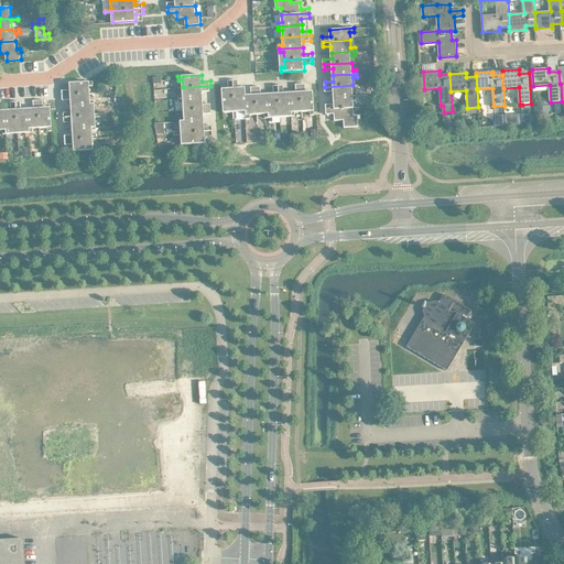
[(235,118),(236,118),(234,79),(229,80),(229,88),(223,88),(224,112),(234,111),(235,118)]
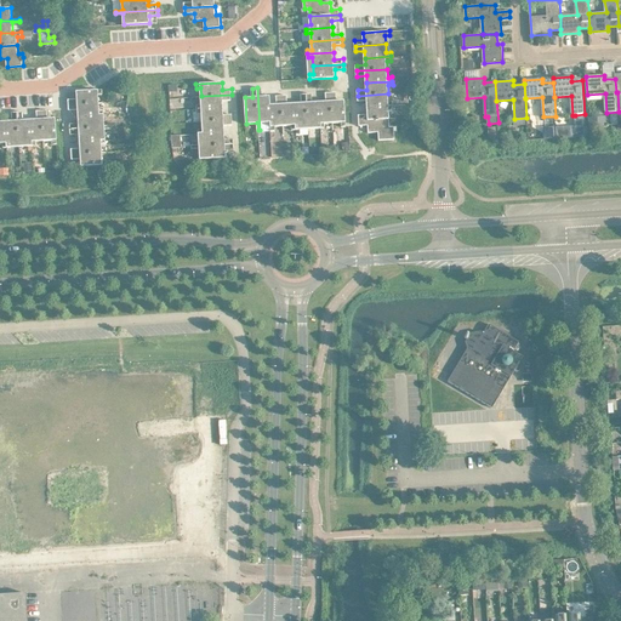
[(261,123),(272,123),(271,104),(272,104),(271,96),(263,96),(263,87),(257,87),(260,130),(261,130),(261,123)]
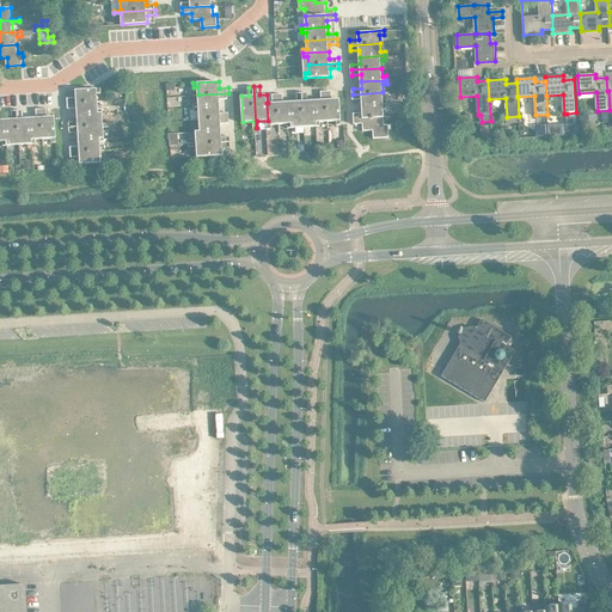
[(68,98),(68,103),(98,102),(98,93),(102,93),(102,89),(75,90),(77,97),(68,98)]
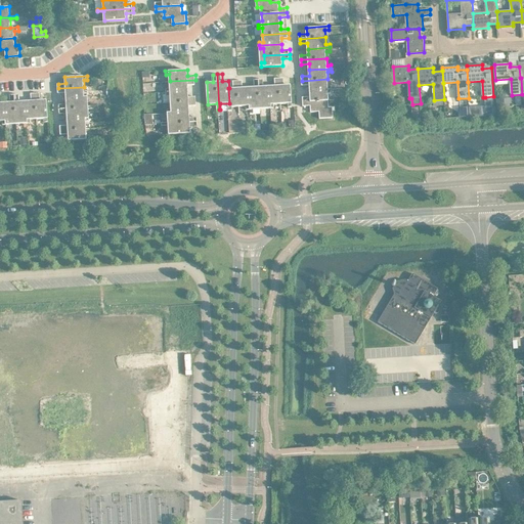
[(276,85),(270,86),(271,107),(274,107),(274,103),(281,103),(279,78),(275,78),(276,85)]
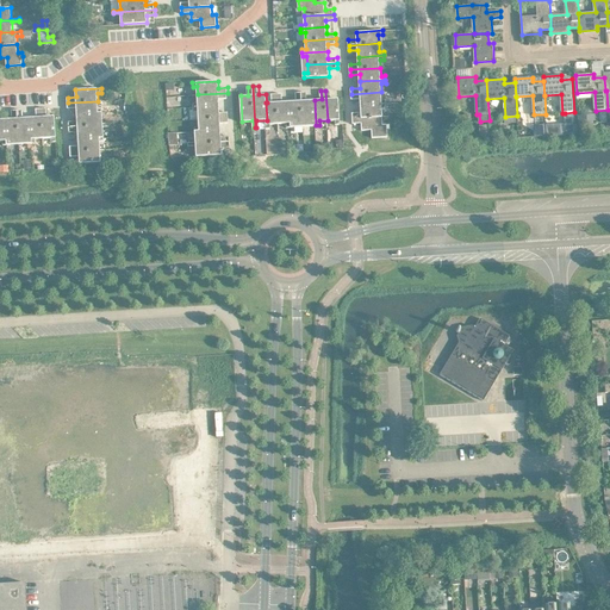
[(331,91),(325,91),(328,120),(336,120),(336,124),(341,124),(340,98),(331,99),(331,91)]
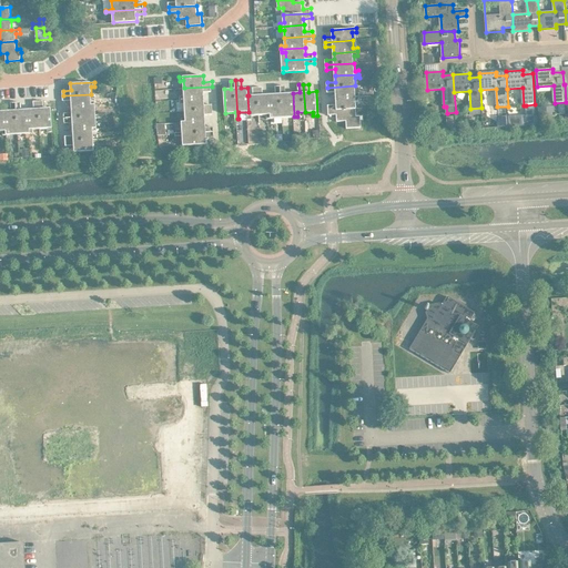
[(276,94),(270,94),(272,119),(275,118),(275,114),(283,113),(281,85),(275,85),(276,94)]
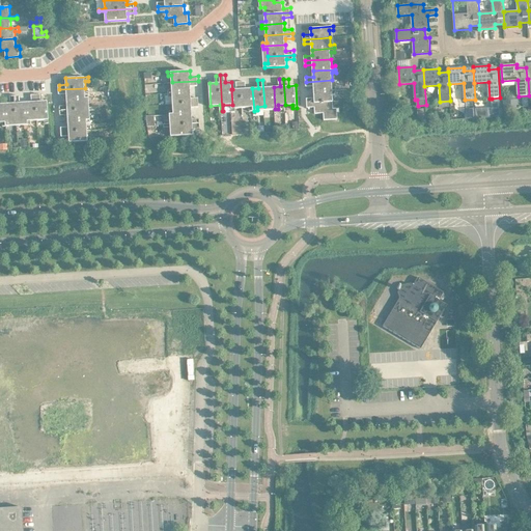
[(268,80),(262,80),(264,106),(271,106),(272,109),(275,109),(274,87),(268,87),(268,80)]
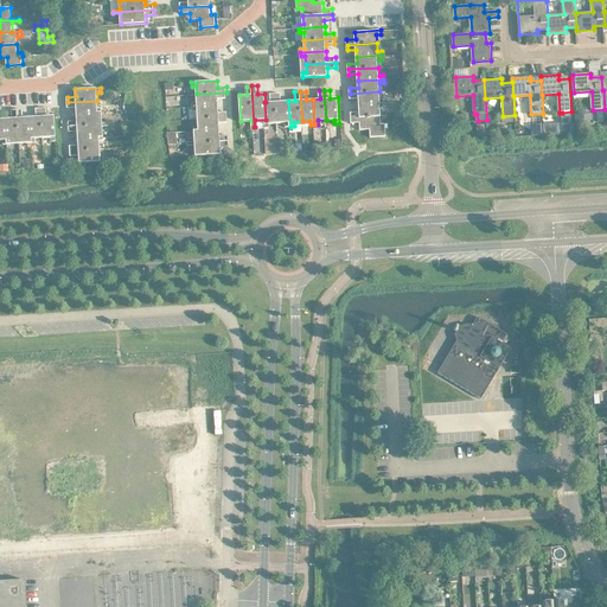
[(359,98),(359,104),(385,103),(384,100),(381,100),(379,91),(350,94),(351,98),(359,98)]
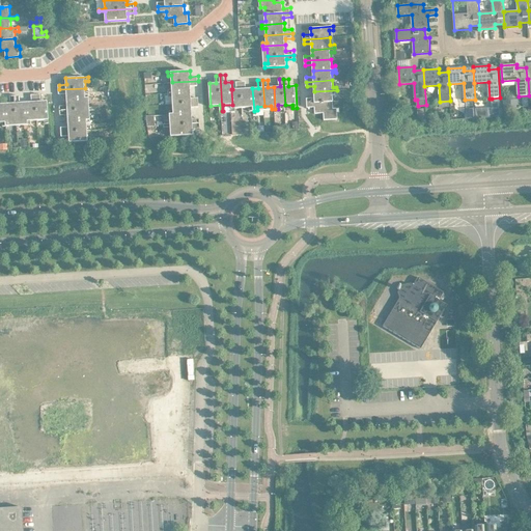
[(168,89),(169,93),(191,91),(191,86),(198,85),(198,81),(172,82),(172,89),(168,89)]
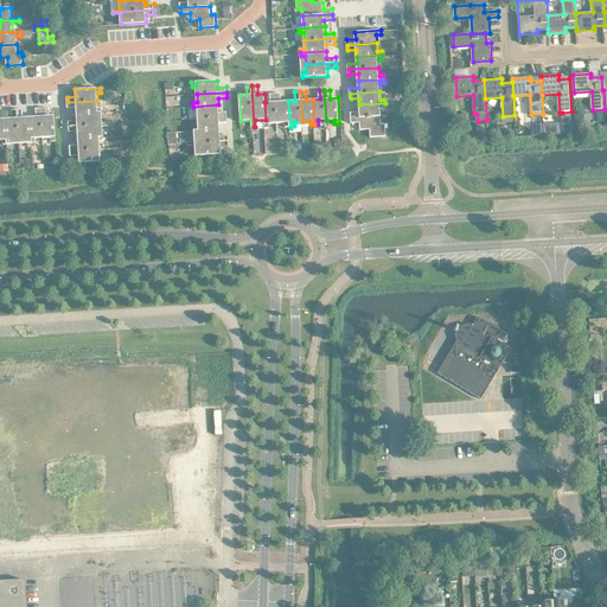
[(266,120),(266,128),(270,128),(269,123),(278,123),(276,93),(270,94),(272,102),(266,102),(264,102),(266,120)]
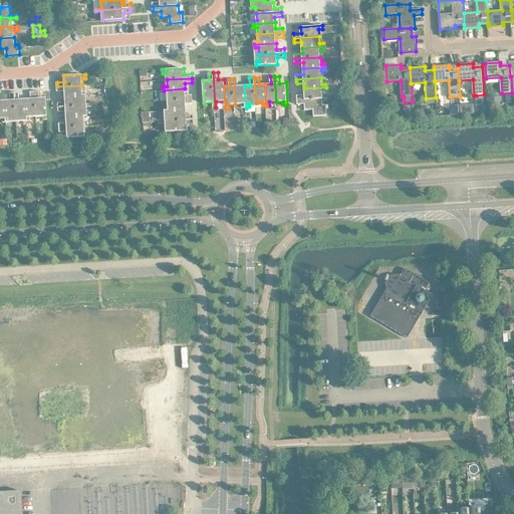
[(238,78),(234,78),(235,104),(242,103),(242,107),(246,107),(244,85),(239,85),(238,78)]
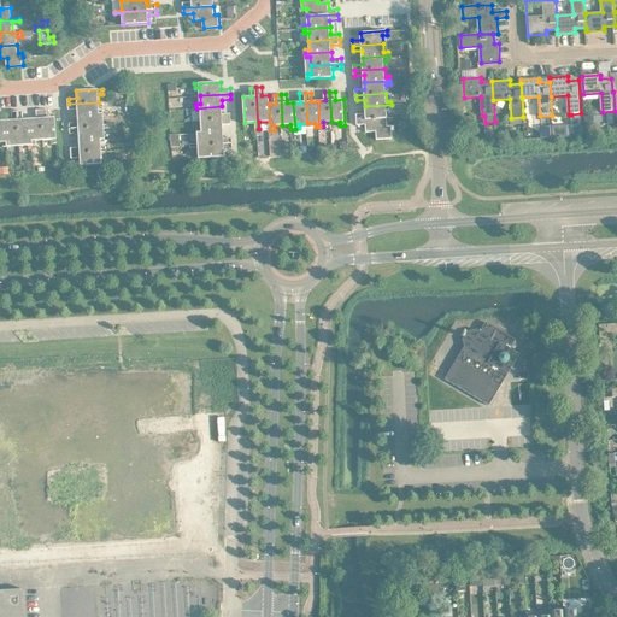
[(77,109),(78,116),(104,115),(104,110),(99,111),(99,103),(69,104),(69,109),(77,109)]
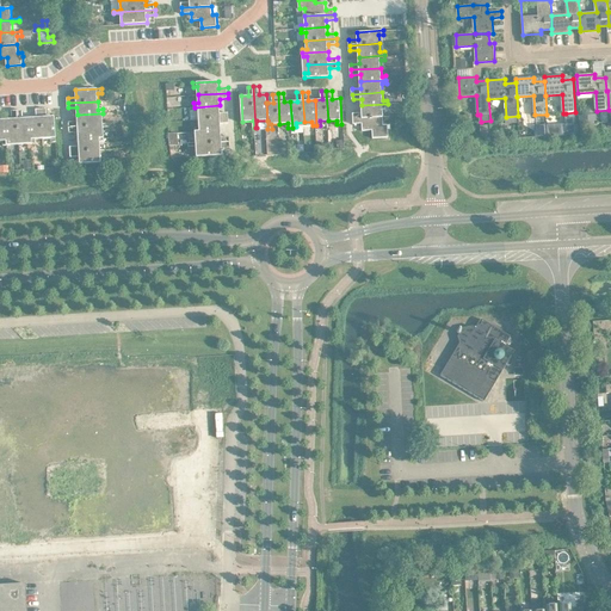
[(353,113),(355,118),(384,116),(383,109),(388,107),(388,104),(362,105),(363,112),(353,113)]
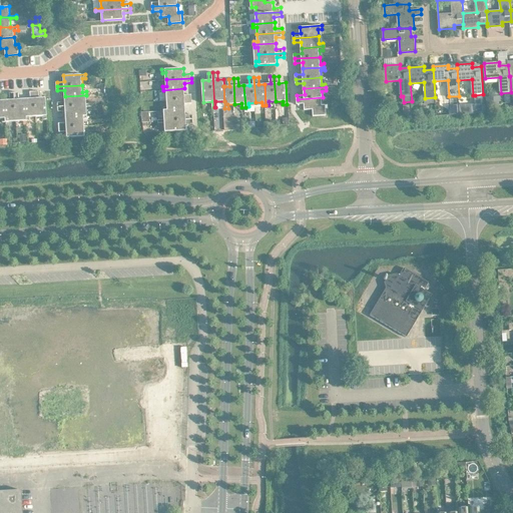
[(166,93),(167,100),(192,98),(192,94),(185,94),(184,88),(163,90),(163,93),(166,93)]
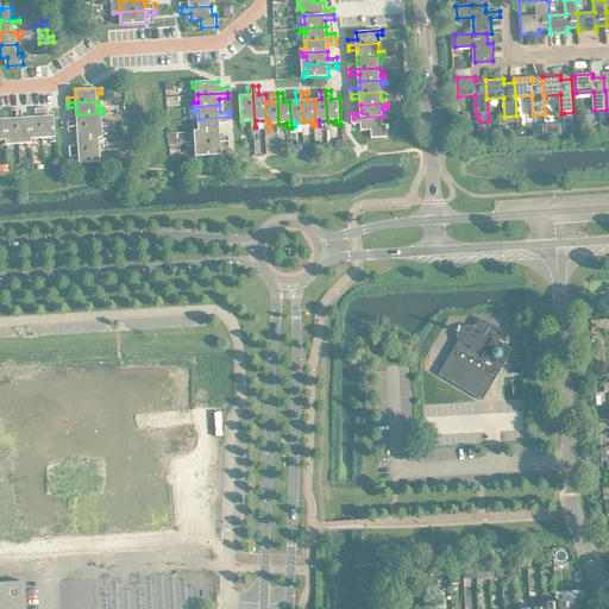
[(48,107),(42,108),(44,138),(52,137),(52,142),(57,142),(55,115),(48,117),(48,107)]
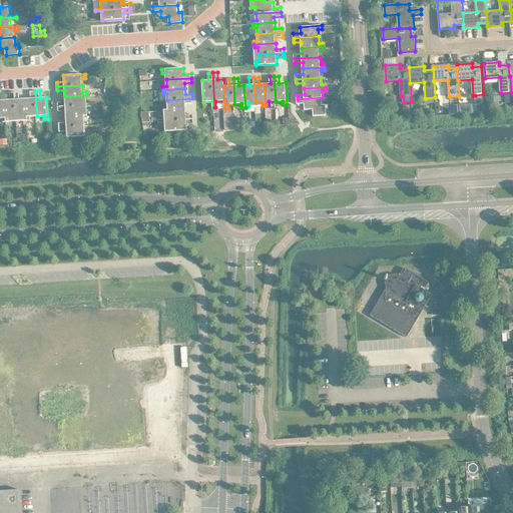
[(31,98),(25,98),(27,120),(30,120),(30,116),(37,116),(35,91),(31,91),(31,98)]
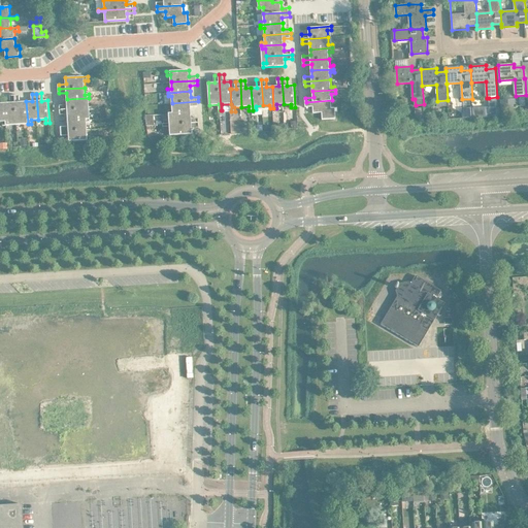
[(11,102),(5,103),(6,125),(10,125),(10,122),(17,121),(15,95),(10,95),(11,102)]
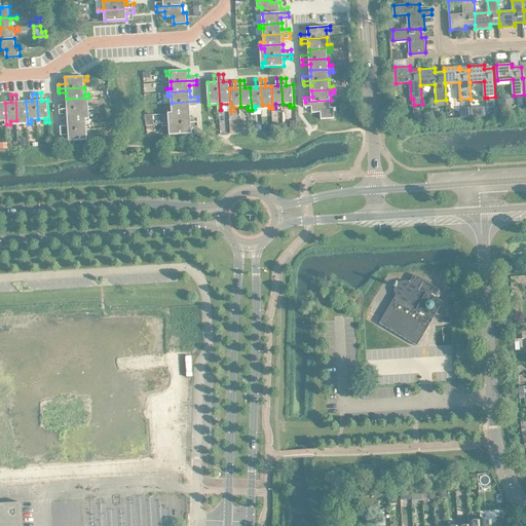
[(20,95),(15,95),(16,120),(24,120),(24,123),(28,123),(26,101),(21,102),(20,95)]
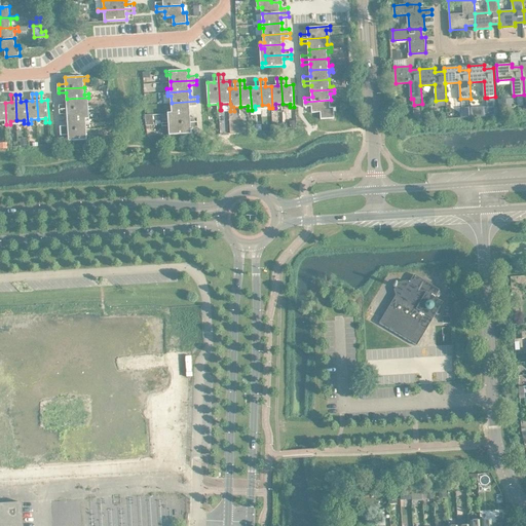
[(488,107),(472,108),(473,117),(496,115),(495,97),(487,98),(488,107)]
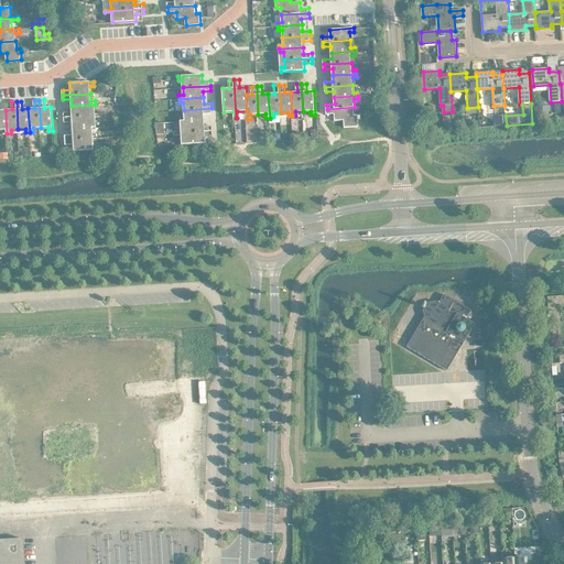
[(64,112),(64,117),(102,115),(102,114),(96,114),(95,105),(72,106),(72,112),(64,112)]
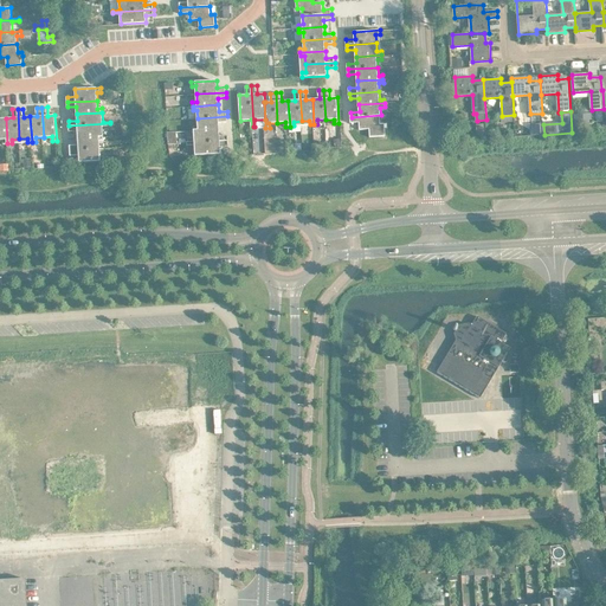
[(593,114),(575,115),(575,124),(593,123),(593,114)]
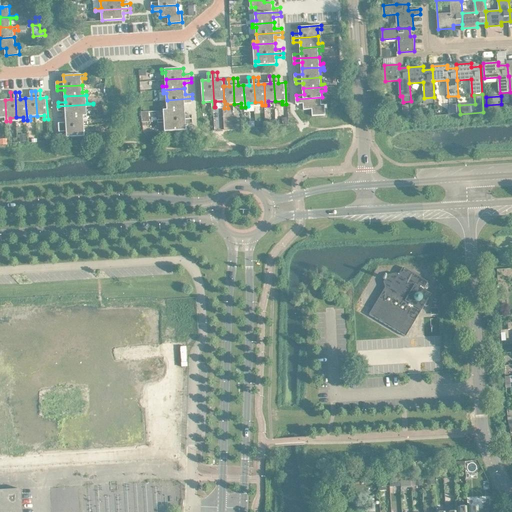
[(322,97),(297,99),(297,103),(304,103),(304,109),(313,109),(313,115),(326,114),(326,108),(326,104),(322,104),(322,97)]
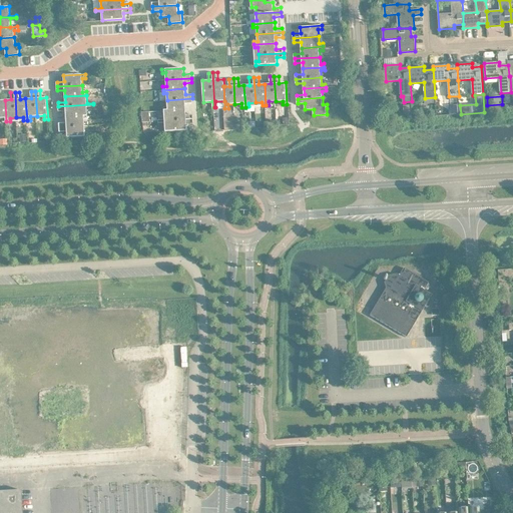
[(164,107),(164,110),(185,109),(185,103),(192,103),(192,98),(167,100),(167,106),(164,107)]
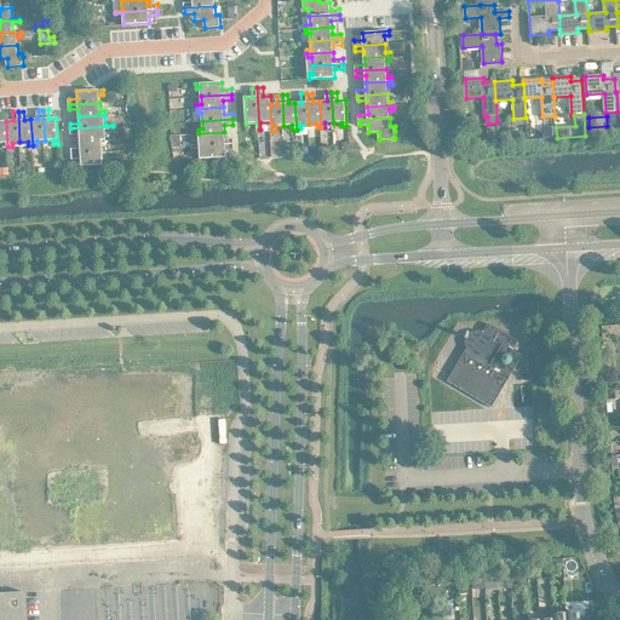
[(79,133),(80,141),(105,139),(105,128),(113,128),(113,126),(70,128),(70,135),(79,133)]
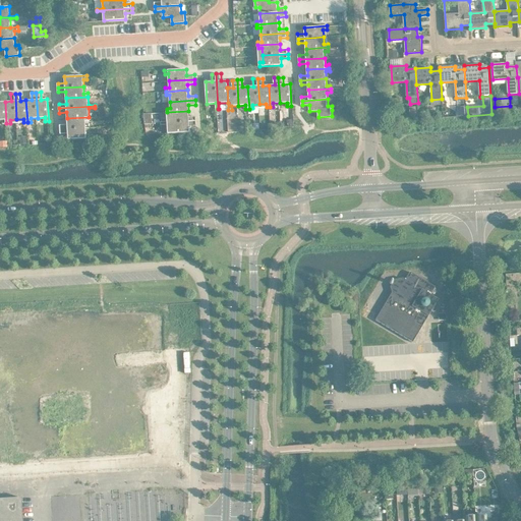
[(161,121),(161,122),(196,121),(196,116),(189,116),(188,111),(167,112),(167,121),(161,121)]
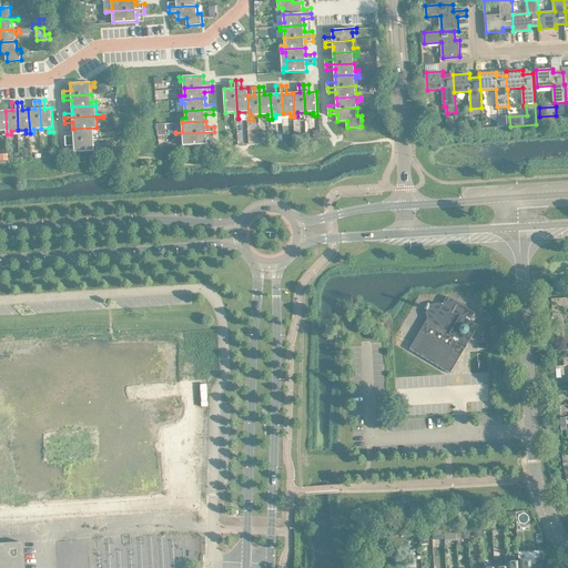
[(166,123),(158,124),(159,135),(166,134),(166,123)]
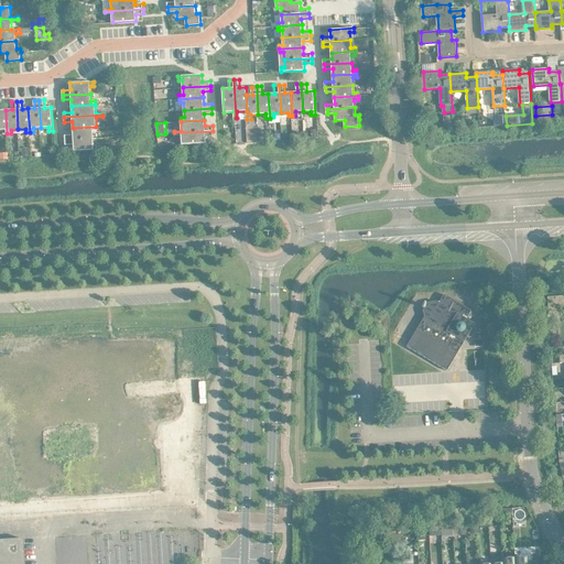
[(65,134),(65,140),(93,138),(93,130),(97,130),(96,127),(73,128),(73,134),(65,134)]
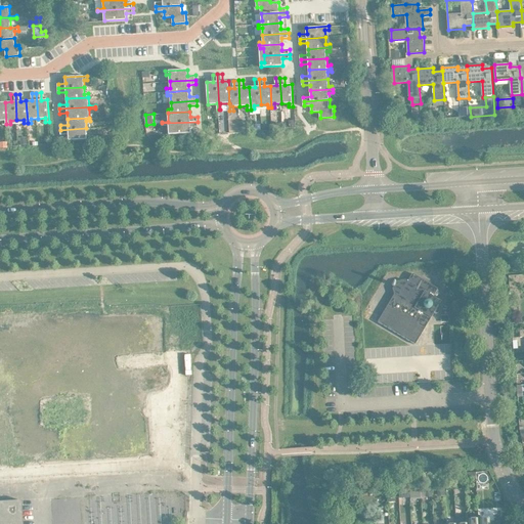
[(198,122),(162,123),(162,125),(168,125),(169,134),(191,133),(190,126),(198,126),(198,122)]
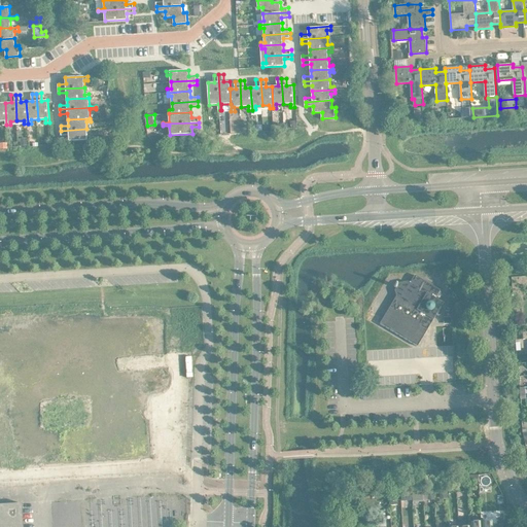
[(86,129),(61,131),(61,135),(69,135),(69,141),(92,140),(91,136),(88,136),(86,129)]
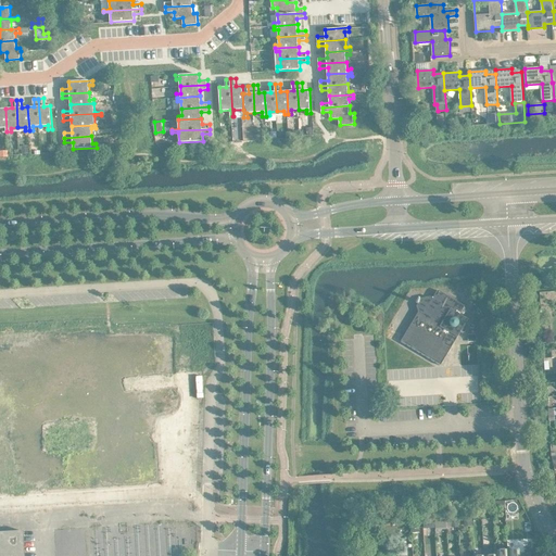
[(415,320),(402,341),(442,365),(458,337),(462,331),(463,332),(466,331),(468,329),(467,326),(466,325),(469,319),(460,314),(466,306),(439,290),(433,298),(431,297),(422,299),(417,305),(420,314),(424,316),(421,318),(415,320)]
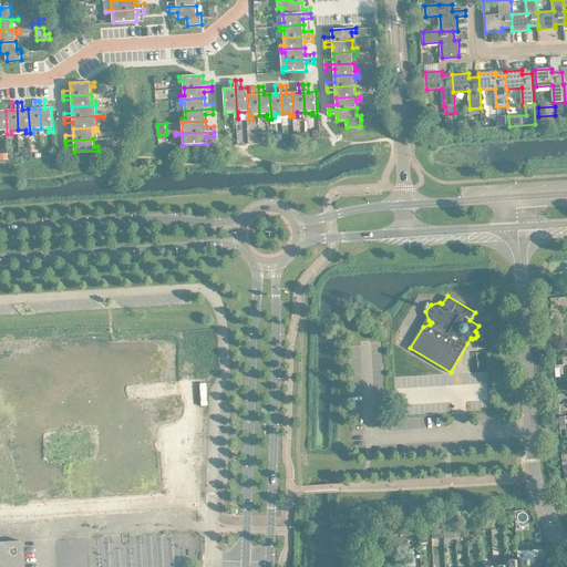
[(0,566),(26,566),(24,542),(0,543),(0,566)]
